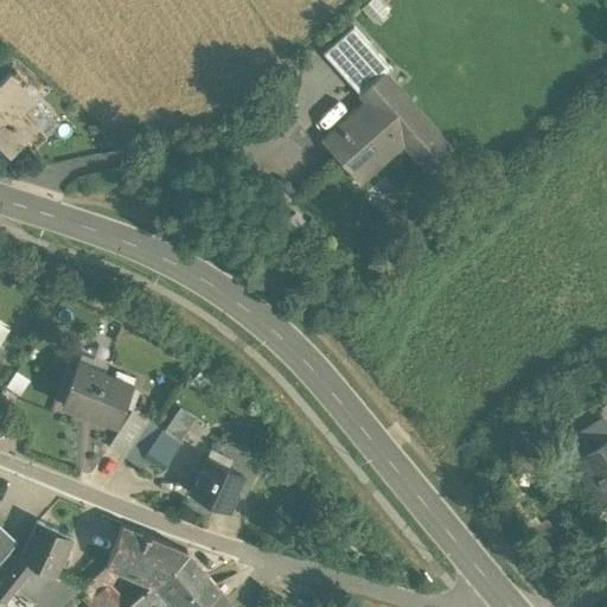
[(355,27),(325,53),(359,94),(383,72),(389,68),(355,27)]
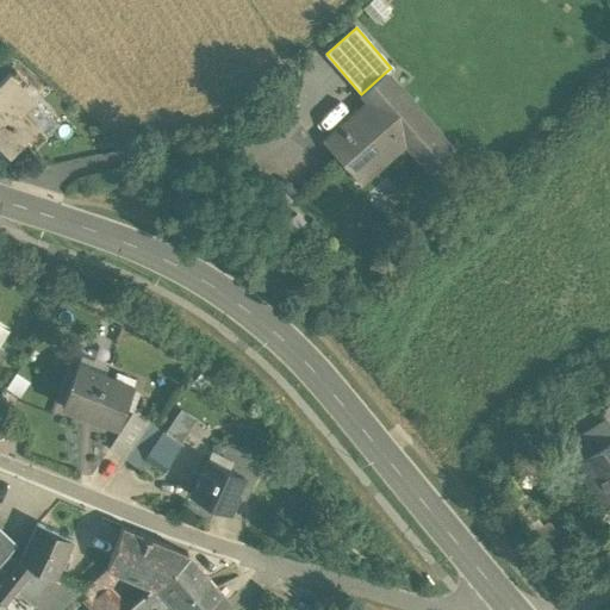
[(0,147),(8,155),(23,141),(32,150),(45,136),(20,111),(33,97),(8,72),(0,80),(0,147)]
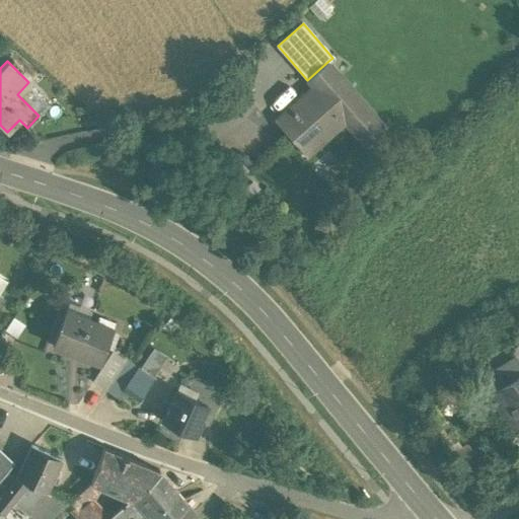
[(327,62),(307,80),(313,86),(275,120),(305,153),(320,141),(316,137),(345,113),(368,140),(384,126),(327,62)]
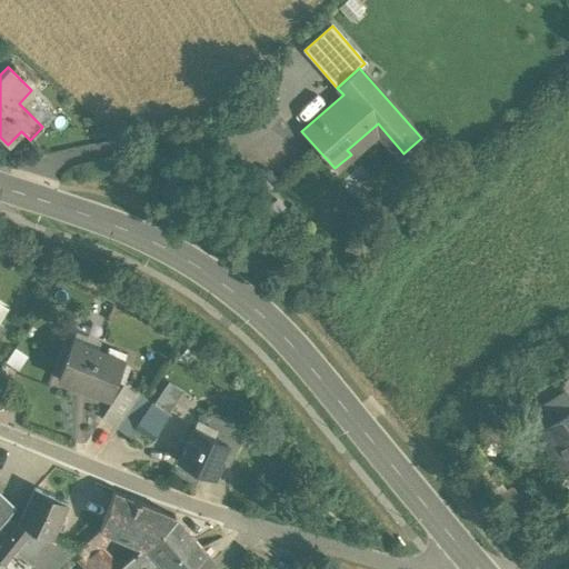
[(123,360),(71,340),(57,377),(109,397),(123,360)]
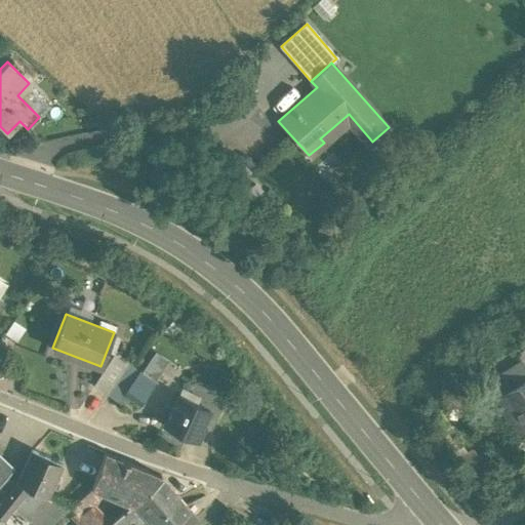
[(2,335),(0,336),(0,362),(13,342),(2,335)]
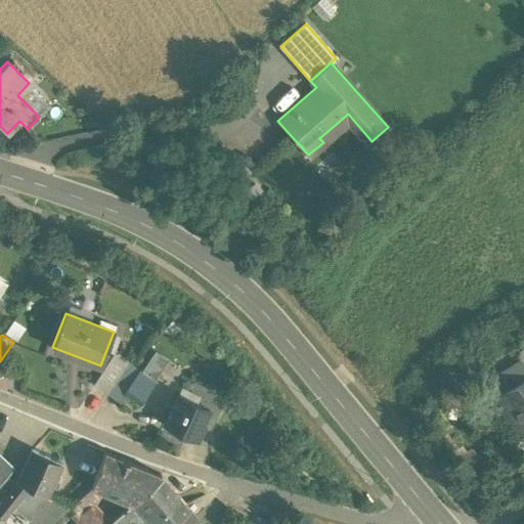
[(523,347),(514,354),(518,360),(523,368),(523,347)]
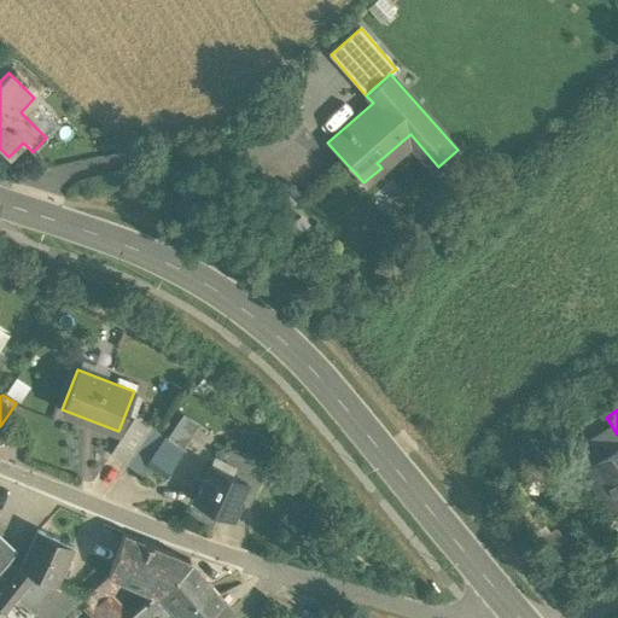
[(135,414),(110,453),(127,464),(141,441),(152,426),(135,414)]
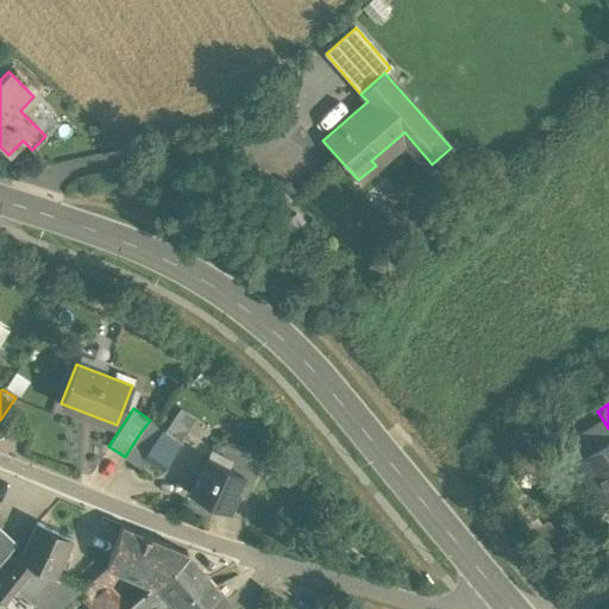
[(608,428),(602,419),(577,435),(588,452),(608,439),(608,428)]
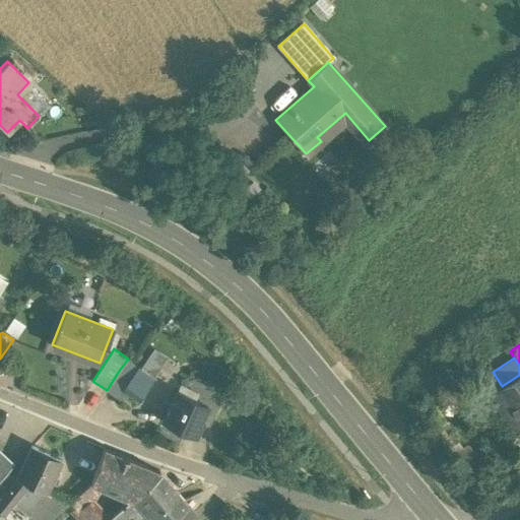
[(158,368),(147,362),(142,370),(152,377),(158,368)]
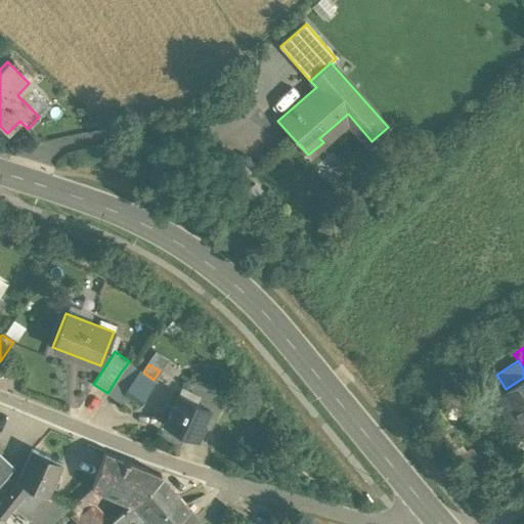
[(492,368),(479,377),(492,399),(497,396),(496,395),(506,389),(496,375),(492,368)]
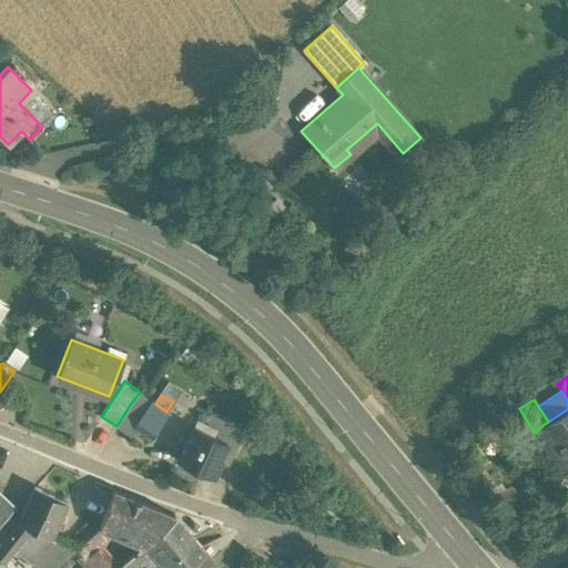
[(142,413),(133,426),(134,427),(150,438),(168,413),(166,412),(155,404),(150,401),(142,413)]
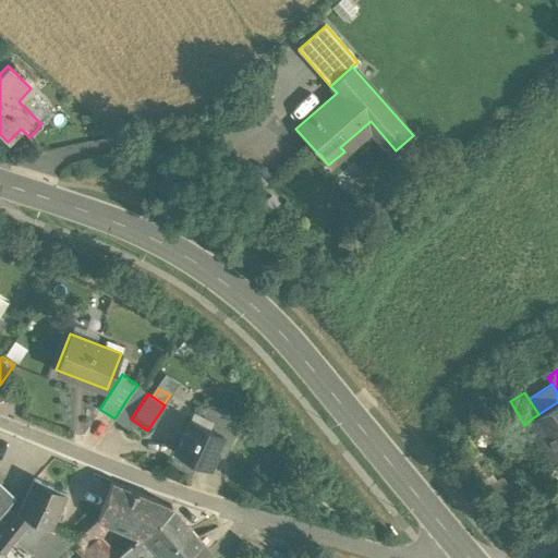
[(128,398),(114,419),(126,427),(132,420),(131,419),(140,405),(128,398)]
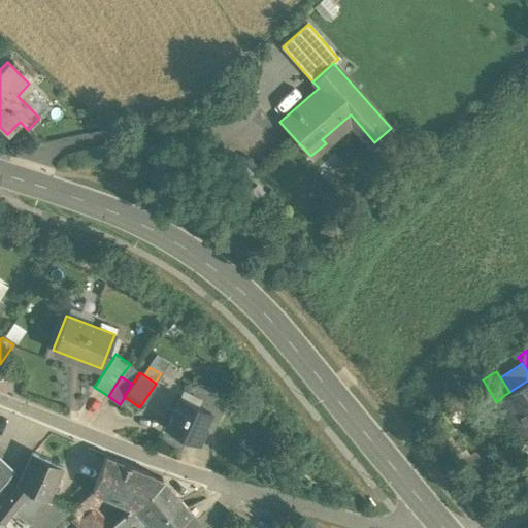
[(527,381),(509,392),(500,398),(501,399),(520,428),(525,425),(527,430),(527,381)]
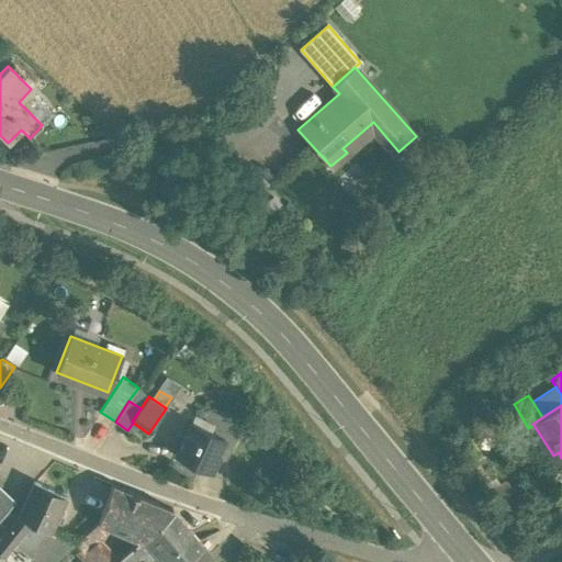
[(243,422),(213,407),(202,412),(200,417),(212,423),(209,430),(223,437),(216,452),(217,453),(216,457),(224,460),(243,422)]
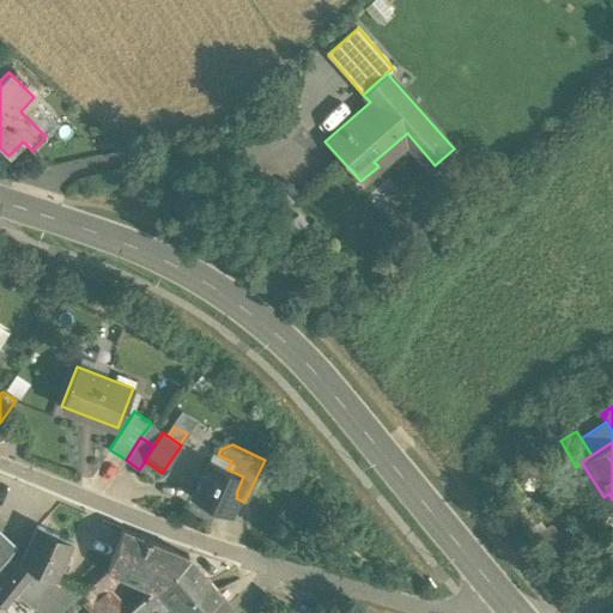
[(231,461),(218,455),(214,462),(228,469),(231,461)]
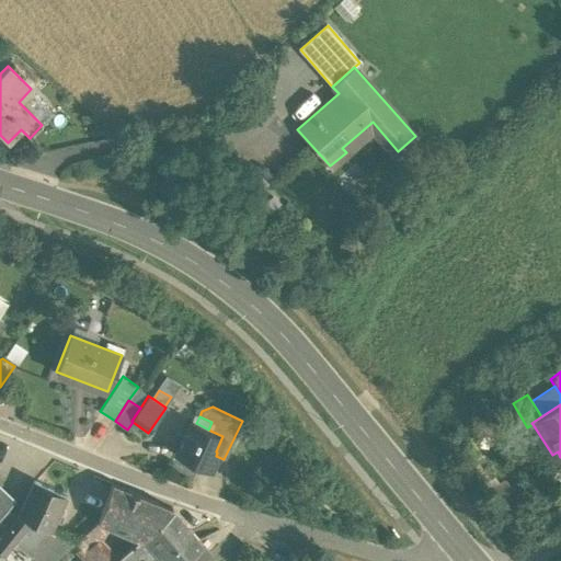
[(196,423),(190,421),(174,453),(198,465),(209,469),(216,456),(217,453),(216,451),(222,436),(196,423)]
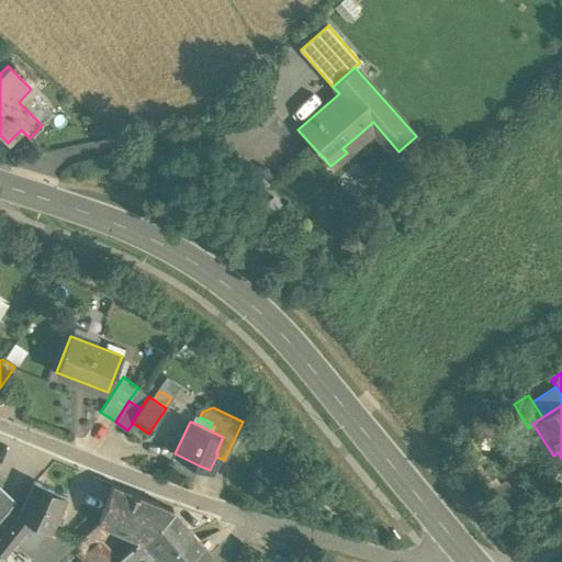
[(199,465),(175,453),(169,465),(193,476),(199,465)]
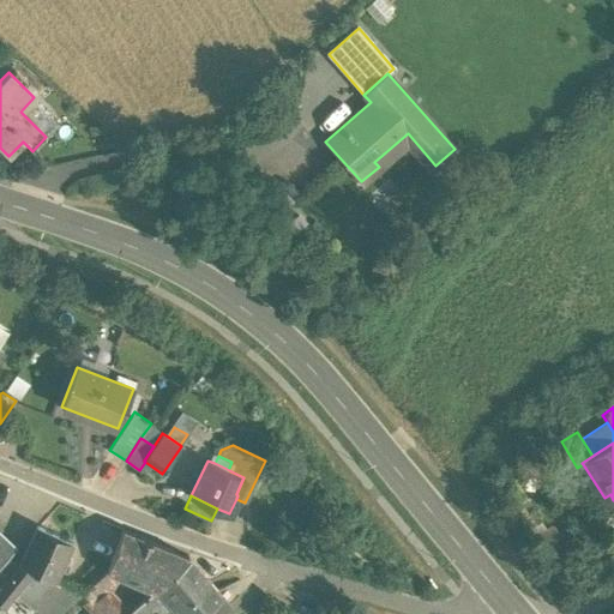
[(71,541),(36,524),(18,563),(0,582),(0,601),(13,613),(24,613),(32,603),(13,588),(30,567),(53,578),(54,577),(59,566),(65,569),(67,561),(62,559),(71,541)]
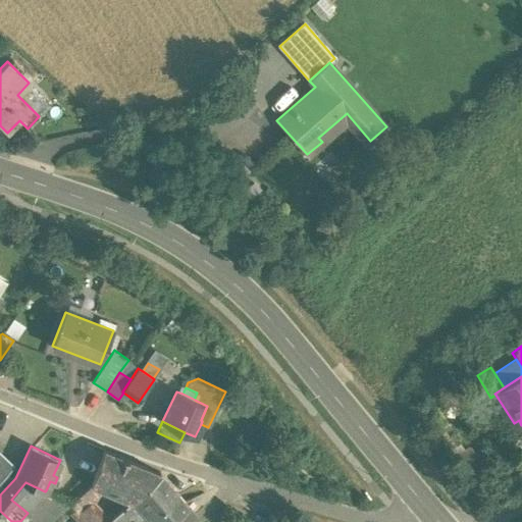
[(159,472),(103,450),(91,482),(100,485),(129,498),(131,498),(160,472),(159,472)]
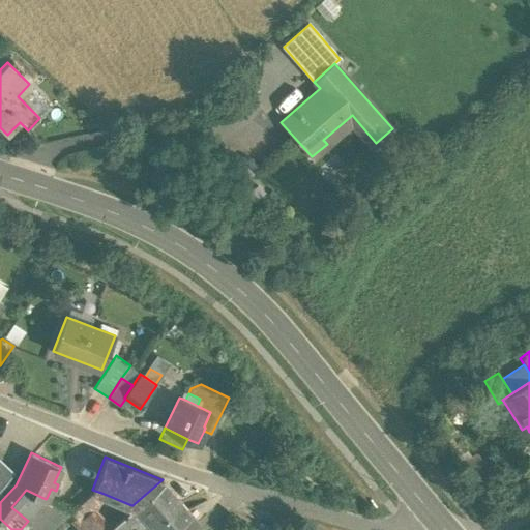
[(11,471),(0,461),(0,481),(5,477),(11,471)]
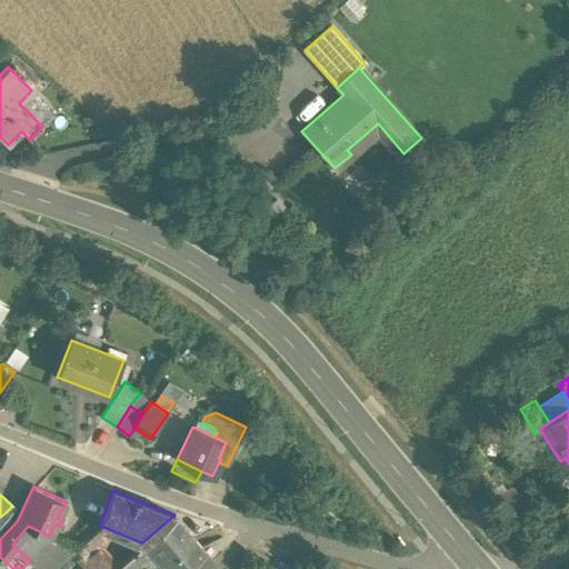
[(6,512),(0,517),(0,539),(17,521),(6,512)]
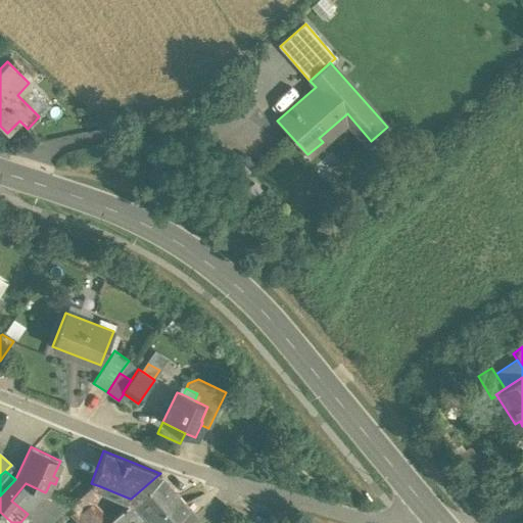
[(107,519),(102,522),(128,522),(133,520),(135,521),(145,511),(149,516),(177,492),(160,473),(131,498),(130,498),(107,519)]
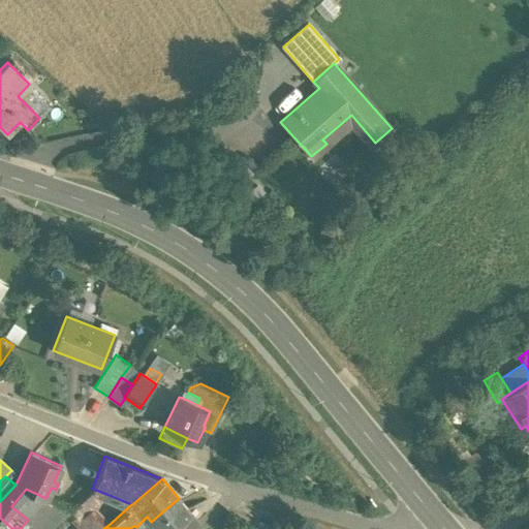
[(45,498),(26,489),(11,506),(28,520),(21,528),(45,528),(69,508),(47,497),(45,498)]
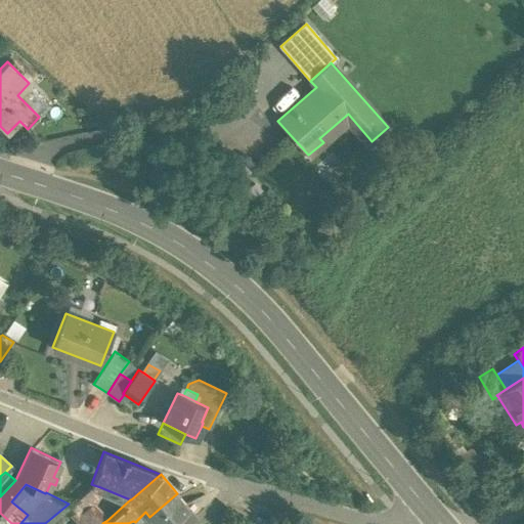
[(107,520),(90,501),(97,494),(100,487),(91,484),(69,503),(74,509),(71,512),(81,523),(101,523),(102,523),(107,520)]
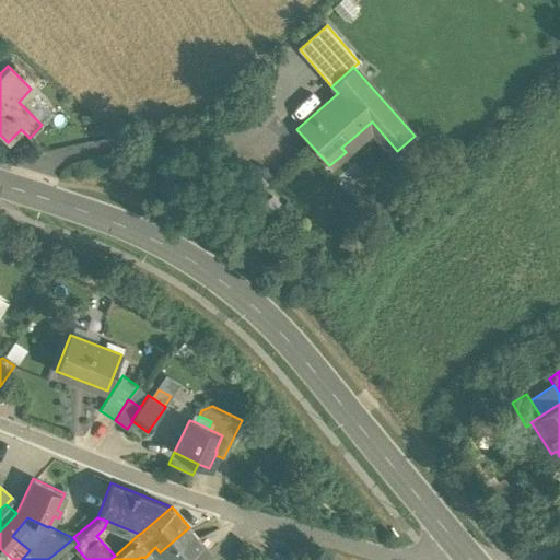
[(189,527),(160,552),(166,559),(197,559),(209,550),(189,527)]
